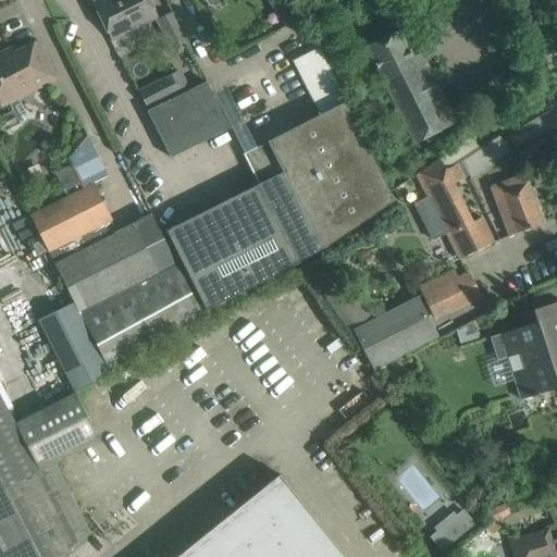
[(102,0),(95,4),(112,39),(156,17),(147,0),(102,0)]
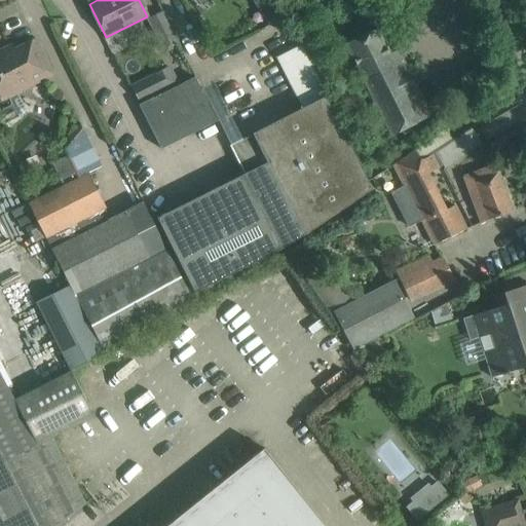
[(251,0),(264,19),(268,16),(272,24),(285,15),(274,0),(251,0)]
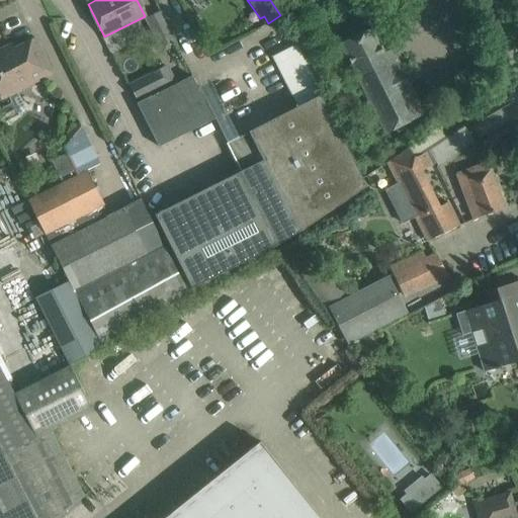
[(169,45),(174,41),(160,13),(147,19),(156,37),(164,33),(169,45)]
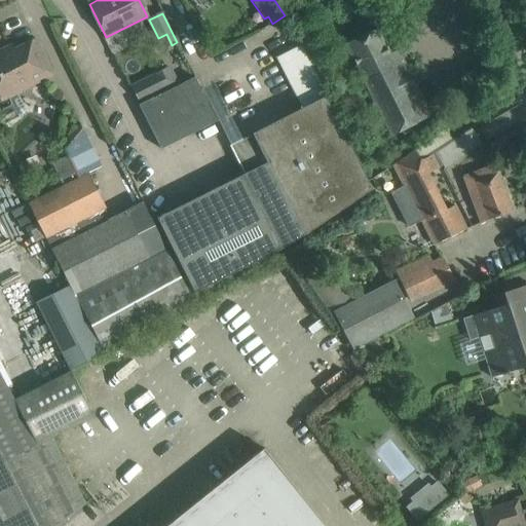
[(345,44),(391,136),(430,116),(398,50),(389,54),(377,29),(345,44)]
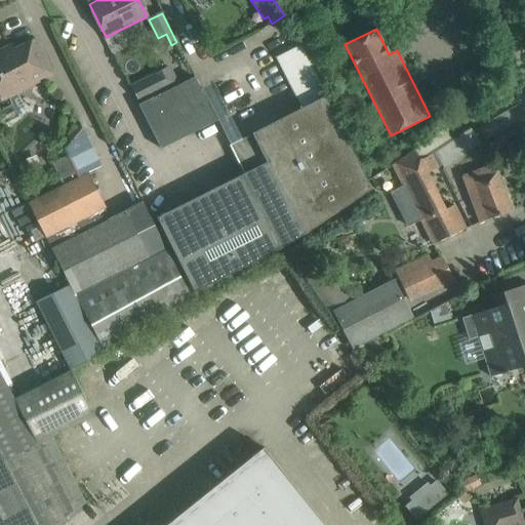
[(25,108),(17,92),(51,75),(35,41),(4,56),(2,52),(0,52),(0,94),(3,99),(7,97),(10,102),(10,104),(10,106),(1,110),(0,110),(0,121),(0,122),(5,124),(5,123),(24,115),(23,114),(25,113),(26,110),(25,108)]
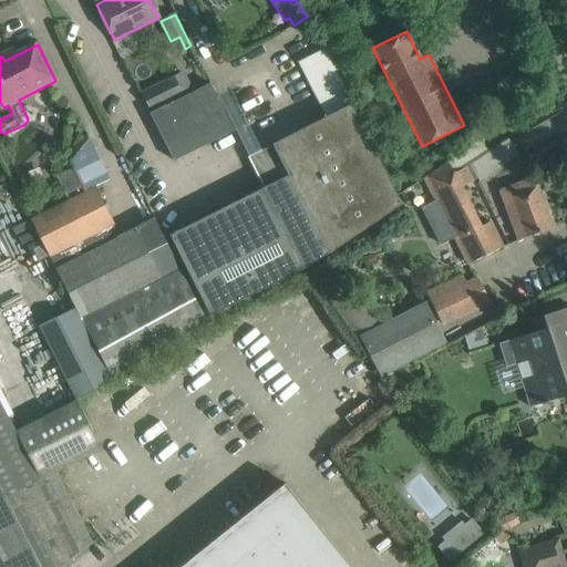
[(169,236),(210,317),(329,257),(400,203),(323,51),(298,63),(326,120),(248,158),(265,188),(169,236)]
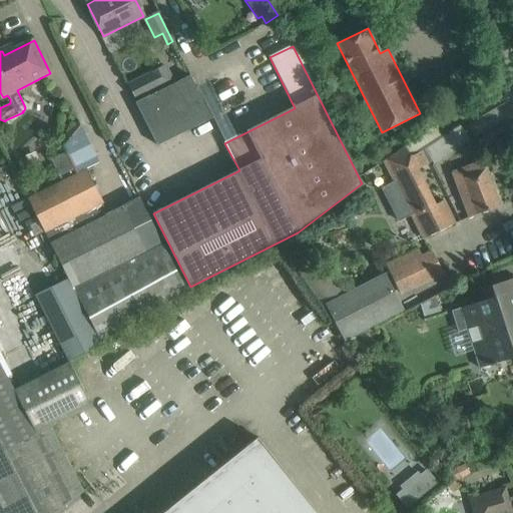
[(158,88),(151,74),(129,85),(136,99),(158,88)]
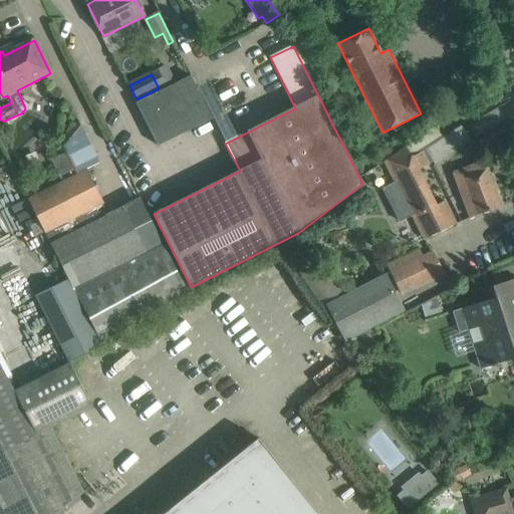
[(190,75),(136,103),(158,147),(212,119),(190,75)]
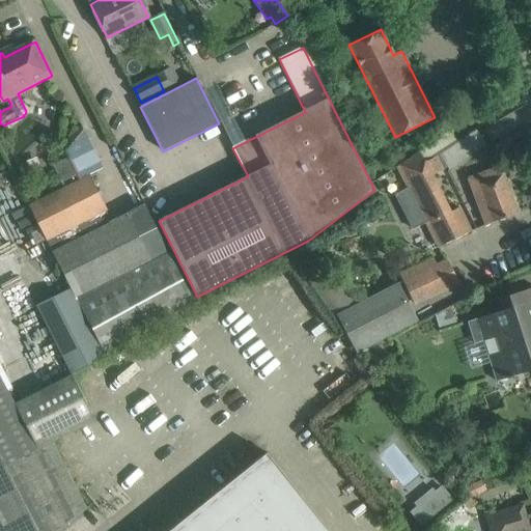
[(457,142),(439,155),(445,168),(447,167),(449,169),(485,146),(475,131),(457,142)]
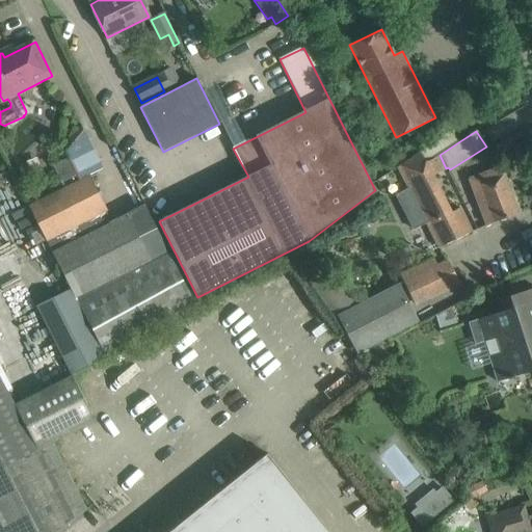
[(86,175),(103,166),(95,151),(79,159),(86,175)]
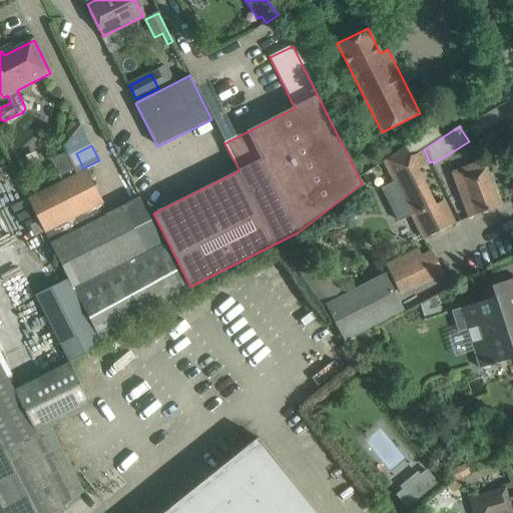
[(424,149),(421,151),(410,157),(405,147),(383,161),(393,181),(376,189),(387,211),(404,203),(423,240),(455,224),(443,201),(434,205),(417,170),(427,164),(427,163),(430,162),(424,149)]
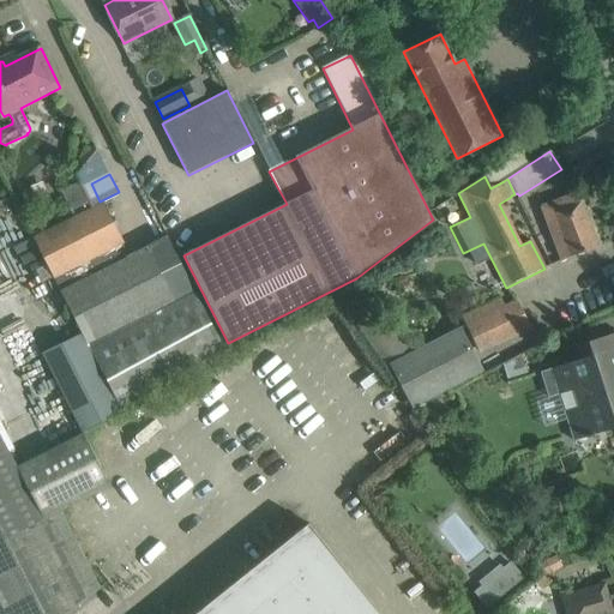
[(577,193),(541,206),(561,260),(597,247),(577,193)]
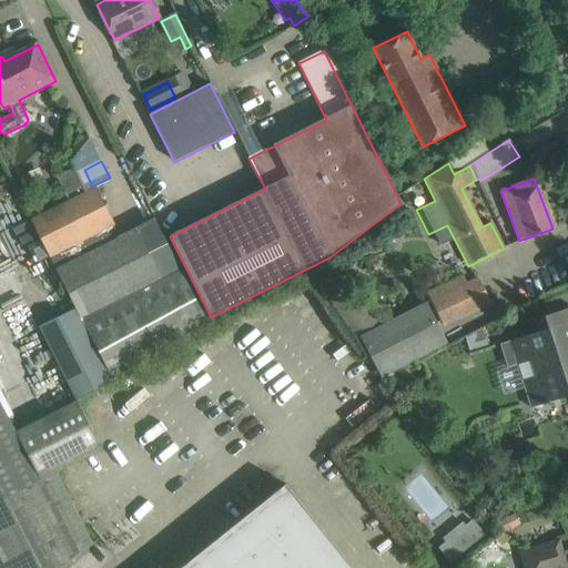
[(67,203),(32,220),(50,256),(75,310),(113,381),(114,382),(211,328),(154,219),(118,237),(112,225),(94,189),(67,203)]
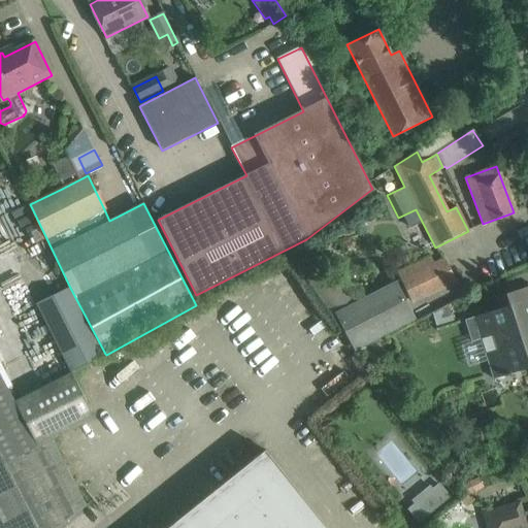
[(305,242),(288,255),(354,352),(417,320),(396,281),(357,301),(342,282),(335,286),(305,242)]
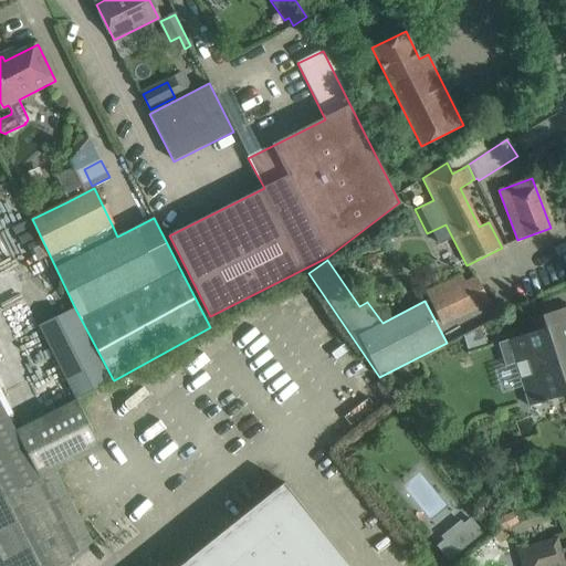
[(473,280),(470,272),(427,292),(442,325),(490,303),(478,278),(473,280)]
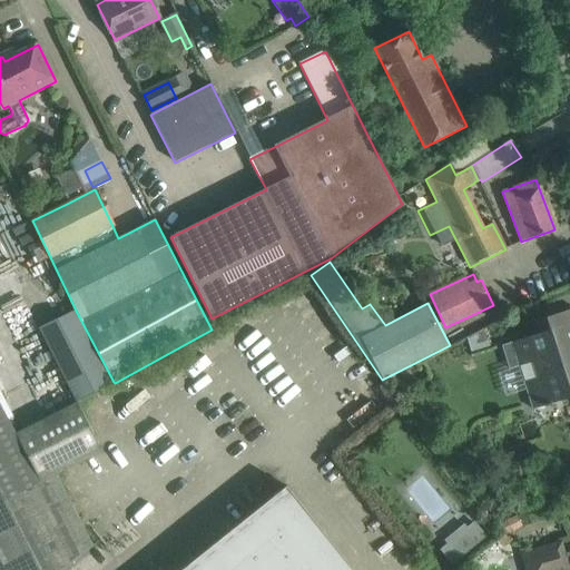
[(544,405),(544,408),(551,405),(551,403),(569,396),(569,390),(568,385),(569,384),(569,310),(544,318),(549,331),(501,345),(509,369),(517,366),(531,410),(544,405)]
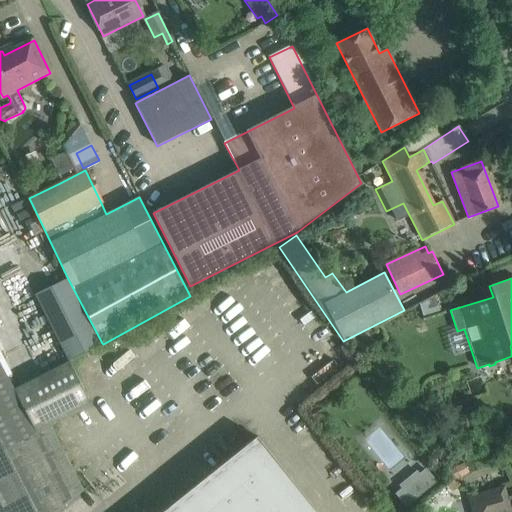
[(68,279),(36,296),(68,360),(102,343),(68,279)]
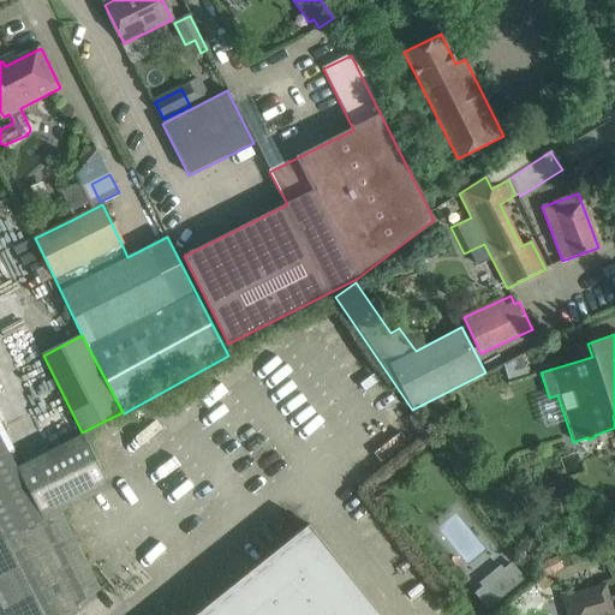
[(0,479),(18,471),(0,435),(0,479)]
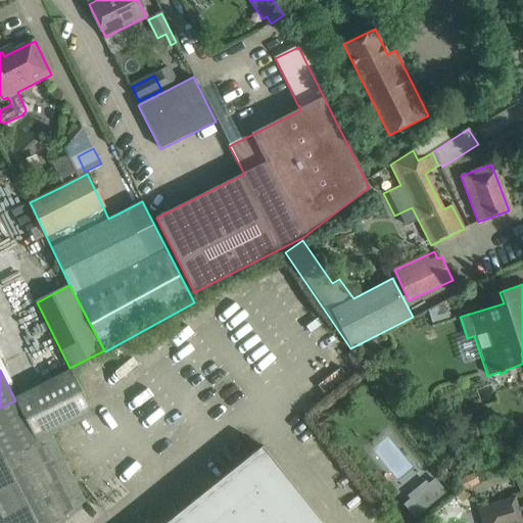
[(0,408),(0,522),(58,522),(86,504),(51,436),(94,414),(72,370),(15,400),(0,408)]
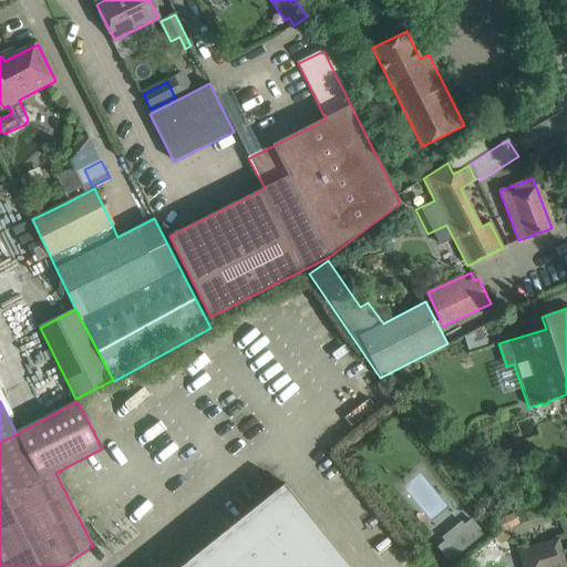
[(351,566),(285,484),(179,566),(351,566)]
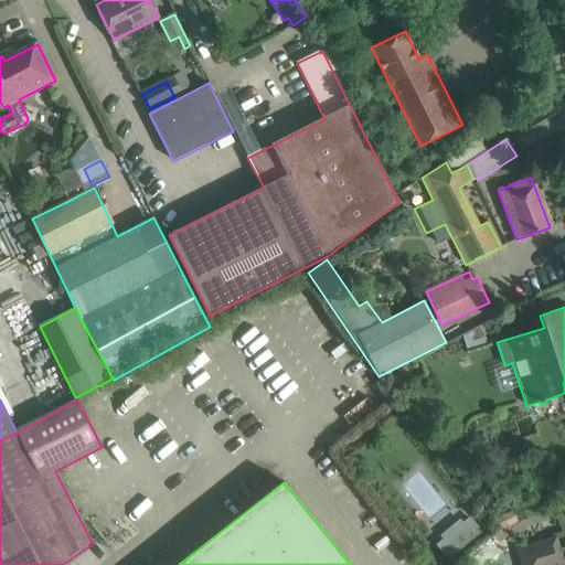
[(473,539),(481,533),(469,519),(461,525),(473,539)]
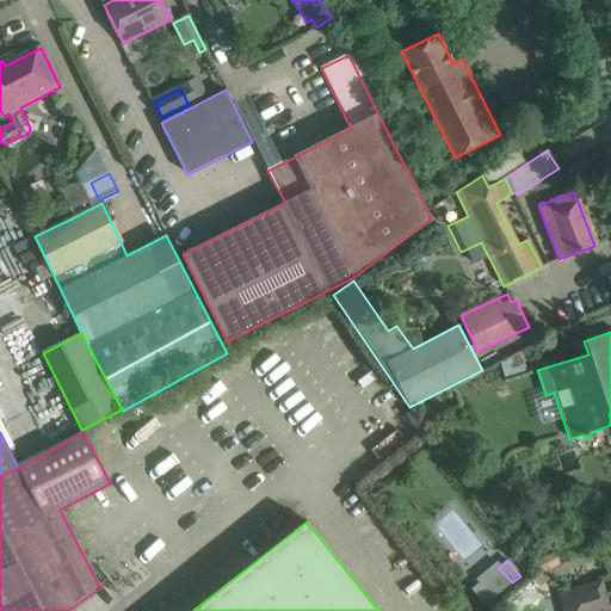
[(610,610),(602,581),(560,593),(565,610),(610,610)]
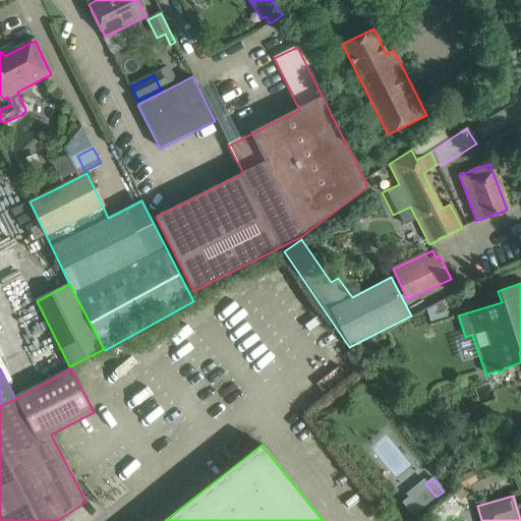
[(413,516),(420,510),(410,497),(403,503),(413,516)]
